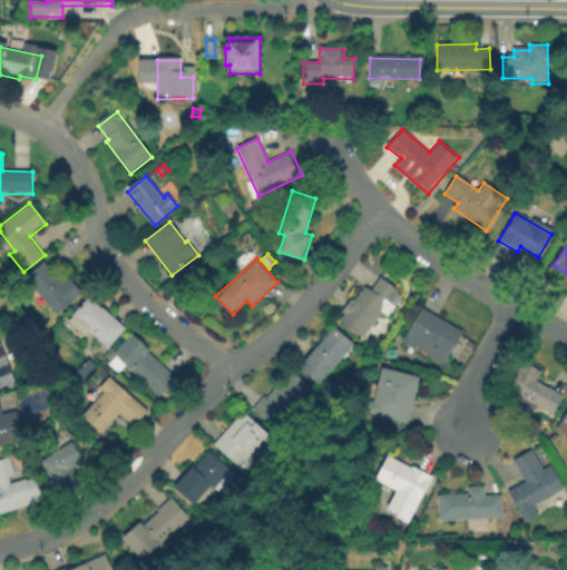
[(57,314),(26,277),(44,263),(60,283),(68,276),(82,293),(57,314)]
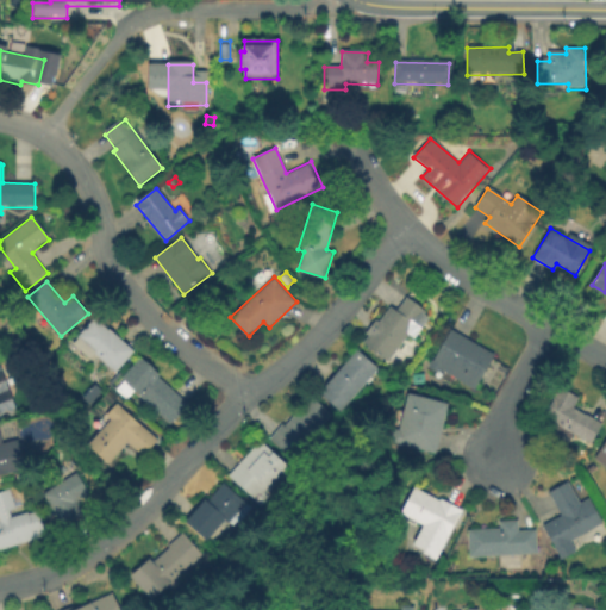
[(391,363),(362,346),(389,306),(397,311),(405,297),(425,311),(391,363)]
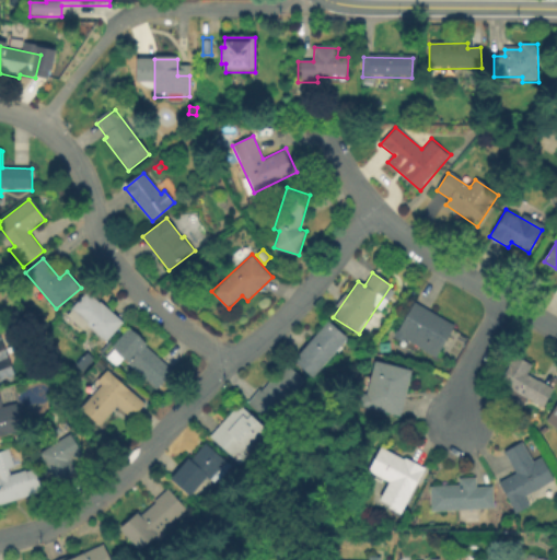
[(107,341),(88,325),(90,323),(72,308),(88,290),(125,321),(107,341)]
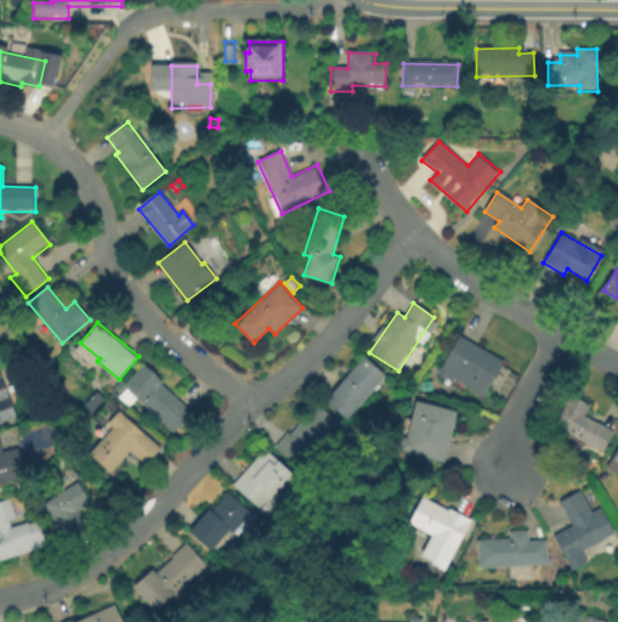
[(485,397),(449,375),(446,380),(436,374),(460,335),(505,362),(485,397)]
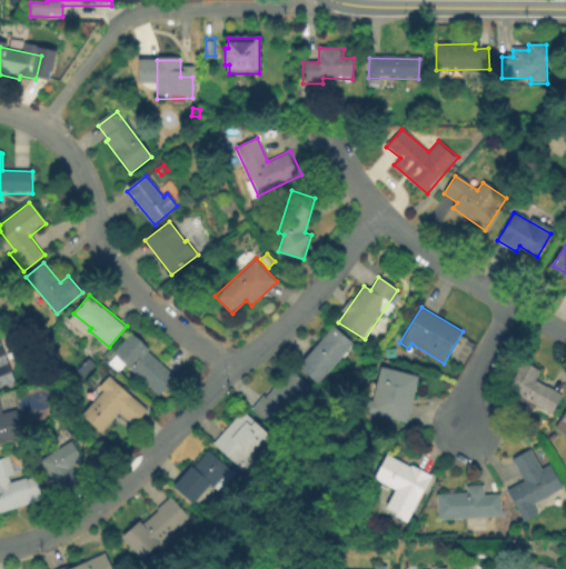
[(319,386),(300,369),(306,362),(303,359),(333,326),(355,345),(319,386)]
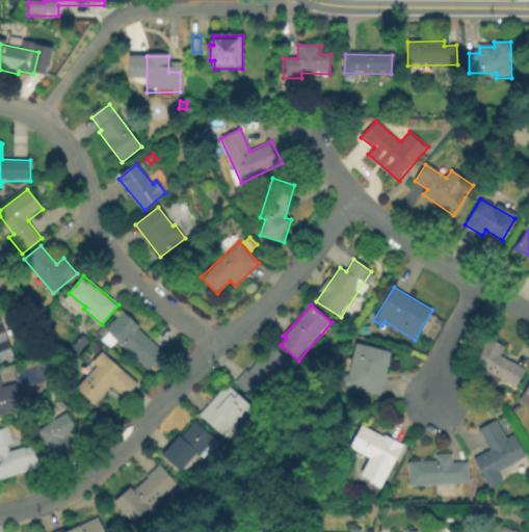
[(151,371),(117,342),(111,349),(103,341),(109,334),(106,329),(122,311),(140,326),(137,329),(165,354),(151,371)]
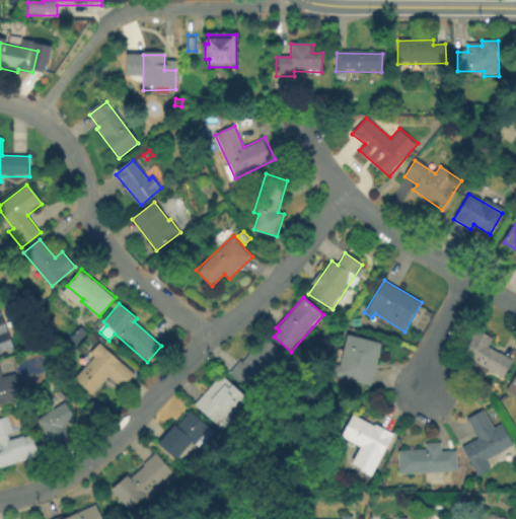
[(0,354),(0,310),(8,332),(0,335),(0,340),(5,353),(0,354)]
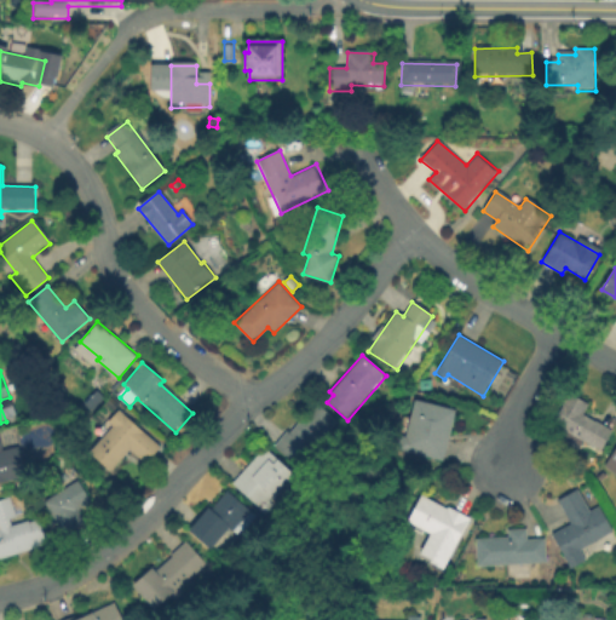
[(92,411),(85,405),(98,389),(105,396),(92,411)]
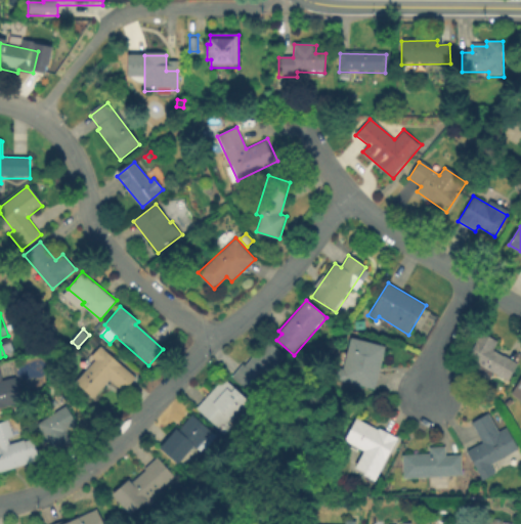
[(509,382),(494,374),(491,380),(474,370),(478,363),(468,357),(482,331),(500,341),(494,350),(519,364),(509,382)]
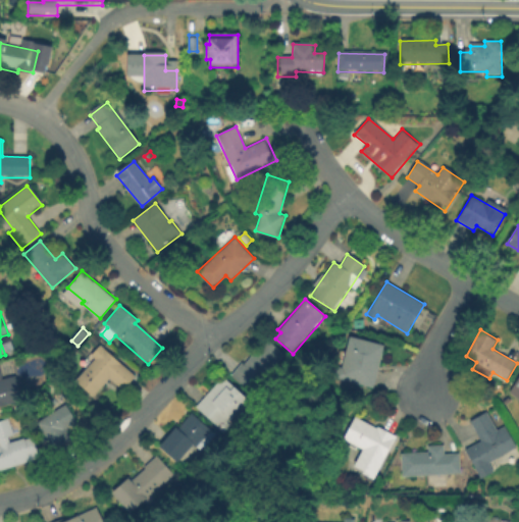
[(383,346),(373,388),(334,379),(338,367),(343,369),(350,337),(383,346)]
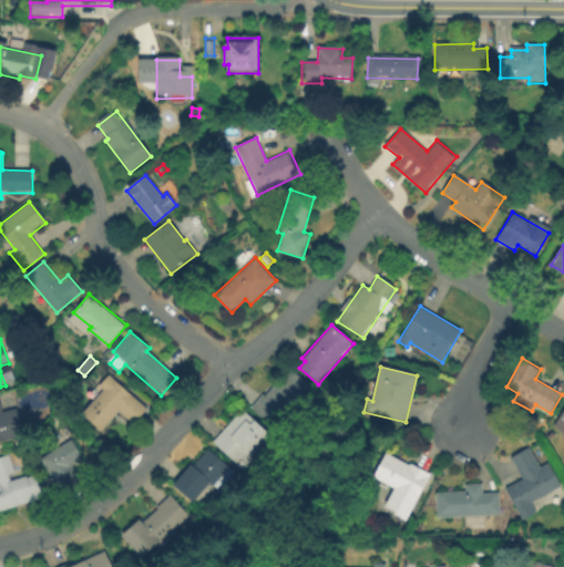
[(278,432),(250,409),(263,393),(266,397),(288,369),(313,390),(278,432)]
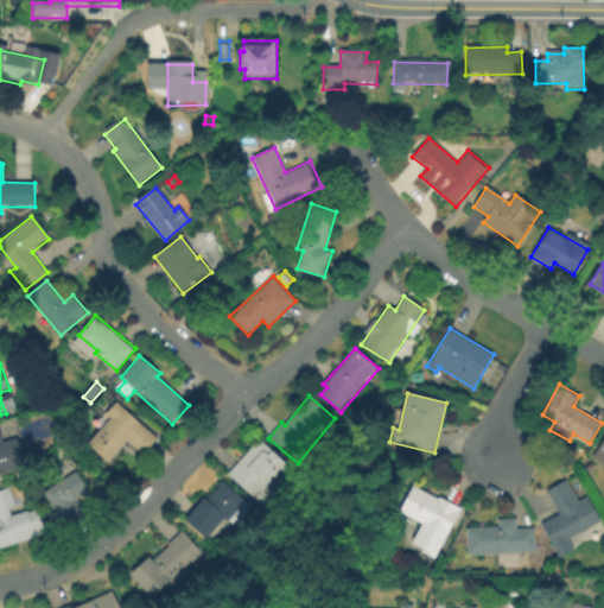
[(107,463),(87,445),(110,418),(105,415),(115,401),(160,439),(145,457),(127,442),(107,463)]
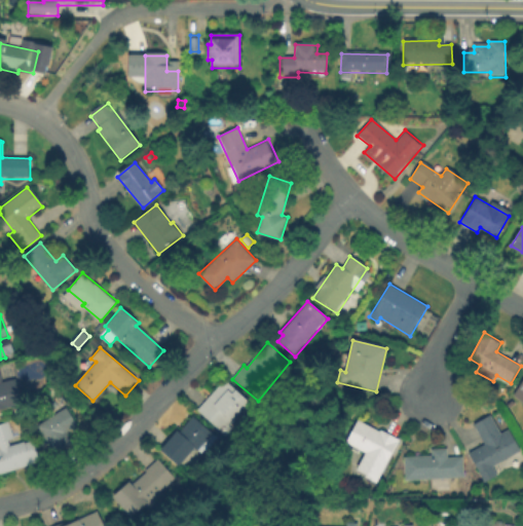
[(0,409),(0,369),(4,383),(19,379),(25,402),(0,409)]
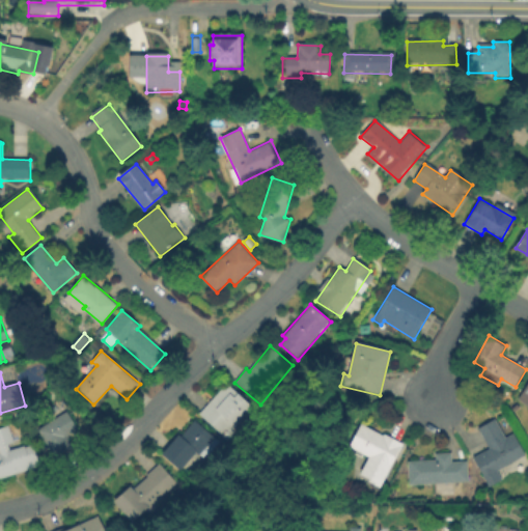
[(229,441),(199,415),(226,384),(256,410),(229,441)]
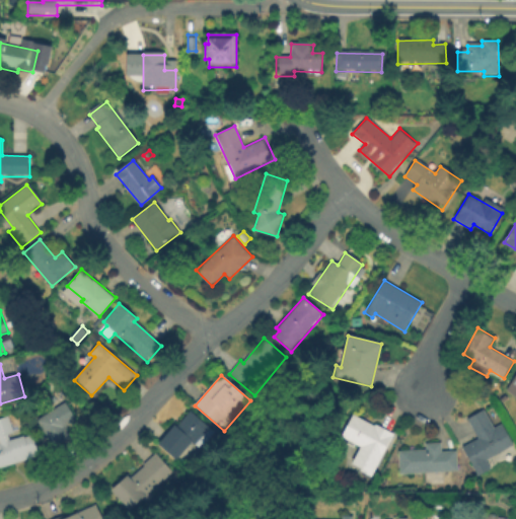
[(515,397),(506,390),(515,377),(515,397)]
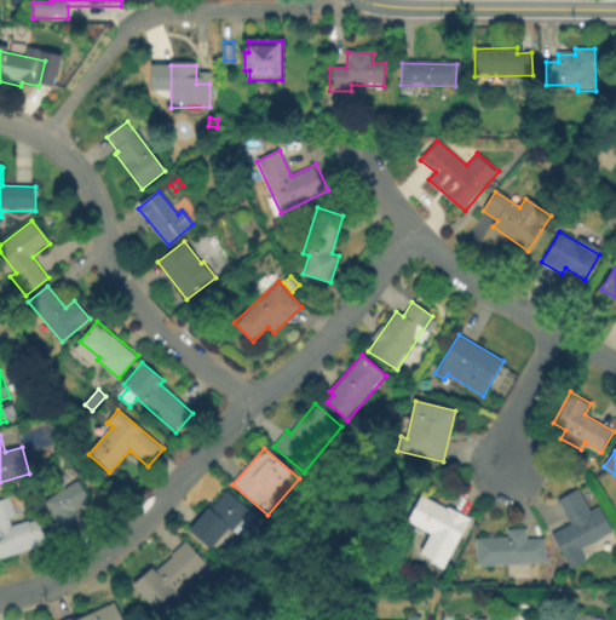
[(65,537),(44,503),(79,480),(101,514),(65,537)]
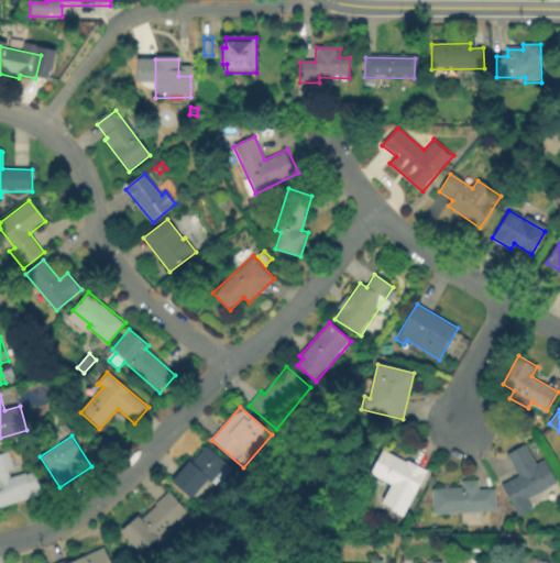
[(520,517),(502,486),(518,476),(506,455),(525,445),(536,465),(545,460),(558,483),(527,499),(533,510),(520,517)]
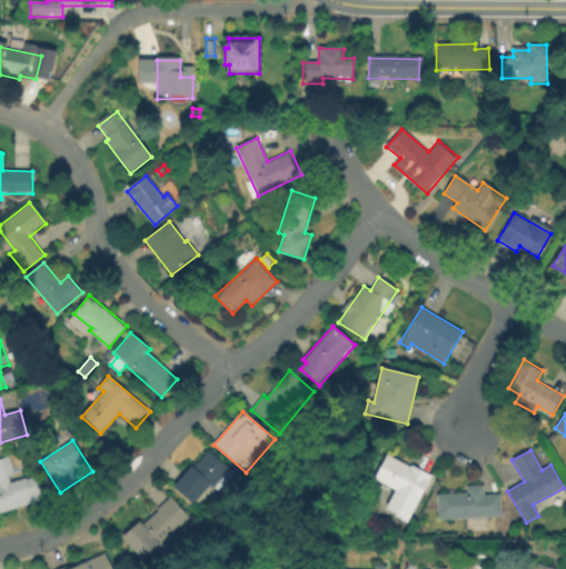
[(192,506),(171,488),(191,465),(195,468),(208,452),(231,472),(216,490),(210,486),(192,506)]
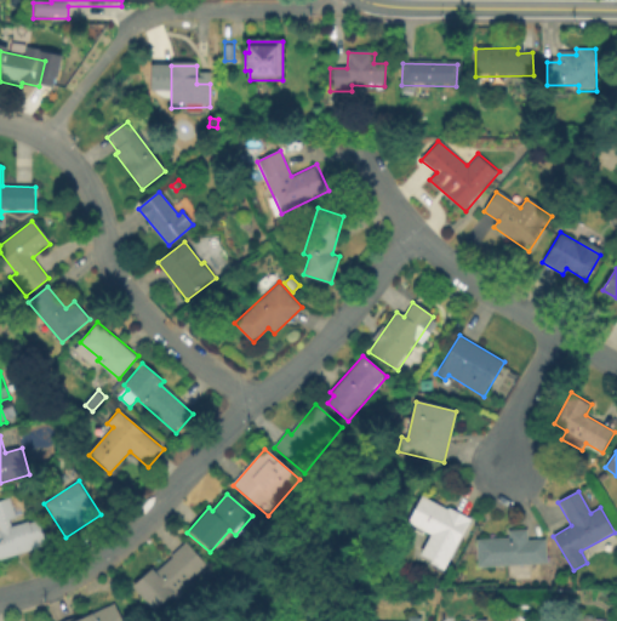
[(444,573),(429,564),(432,560),(421,554),(430,535),(407,523),(421,497),(447,512),(450,508),(472,519),(444,573)]
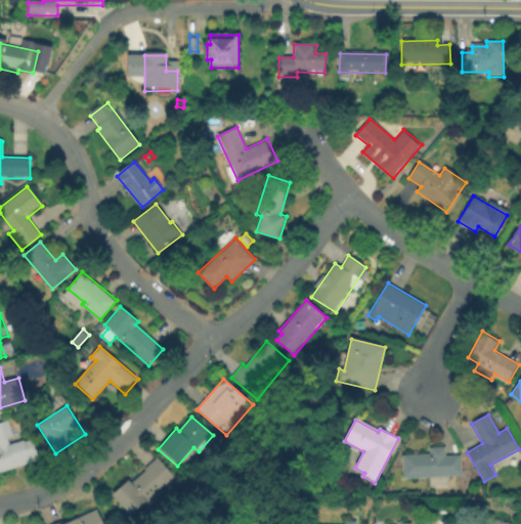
[(0,472),(0,423),(8,421),(13,436),(7,438),(9,444),(33,437),(40,460),(0,472)]
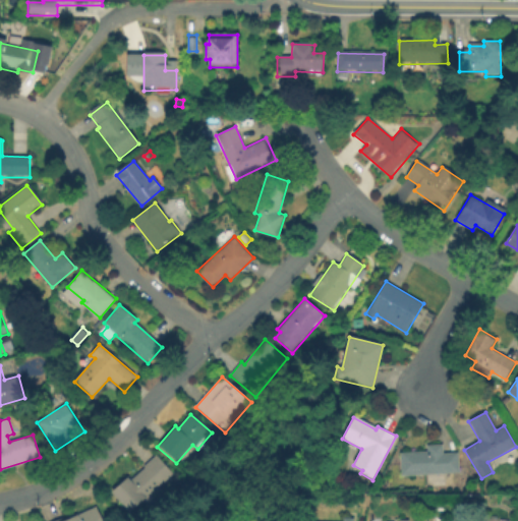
[(401,476),(399,452),(426,451),(426,445),(443,444),(443,453),(458,452),(460,473),(451,473),(451,481),(427,483),(426,474),(401,476)]
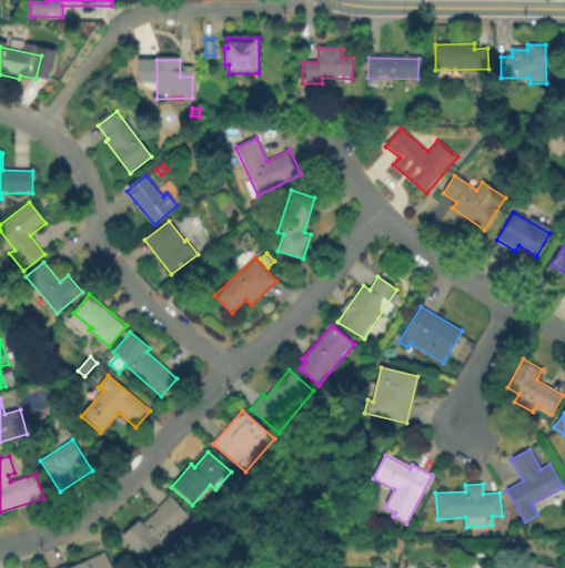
[(189,518),(142,558),(121,535),(139,520),(143,525),(158,513),(153,509),(170,495),(189,518)]
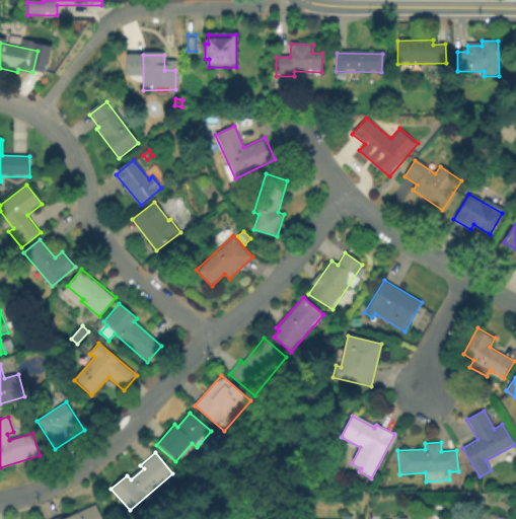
[(101,518),(52,518),(59,516),(60,518),(66,518),(95,505),(101,518)]
